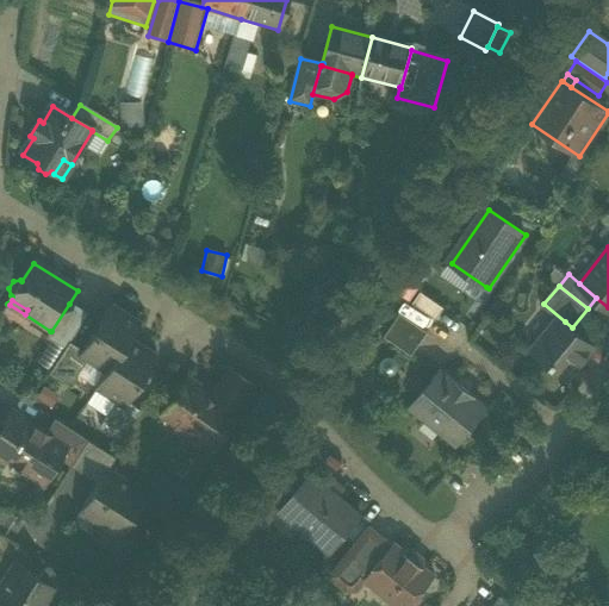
[(410,301),(402,314),(423,330),(433,317),(410,301)]
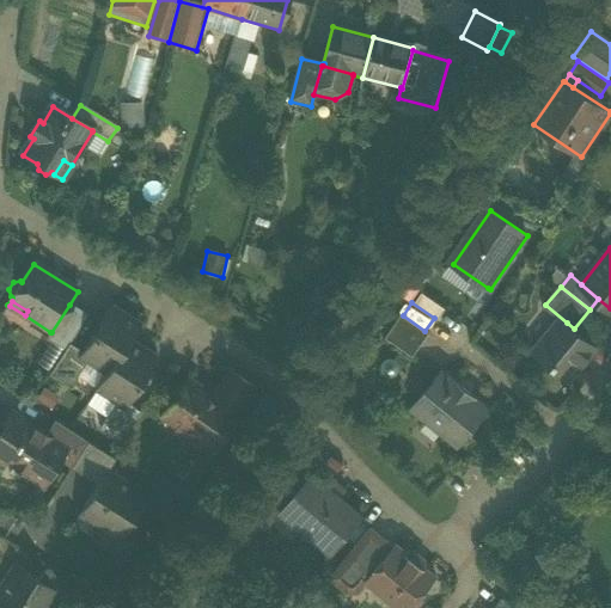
[(46,339),(65,351),(69,345),(87,315),(69,305),(52,332),(50,332),(46,339)]
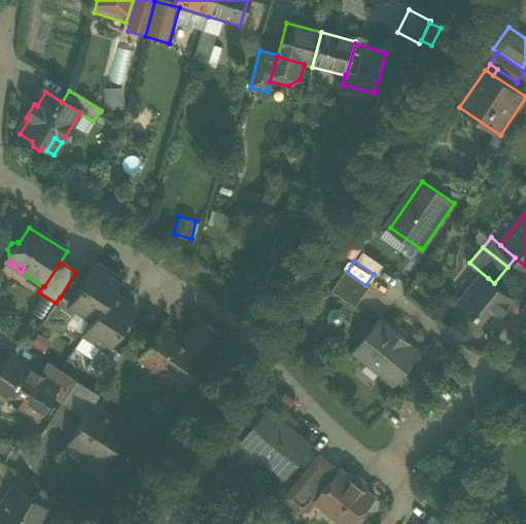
[(75,311),(92,322),(93,322),(110,294),(111,294),(119,281),(96,266),(71,305),(69,307),(75,311)]
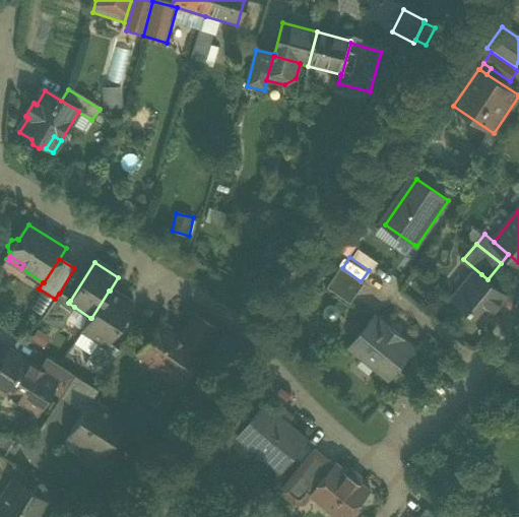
[(365,283),(361,281),(342,268),(330,285),(352,302),(365,283)]
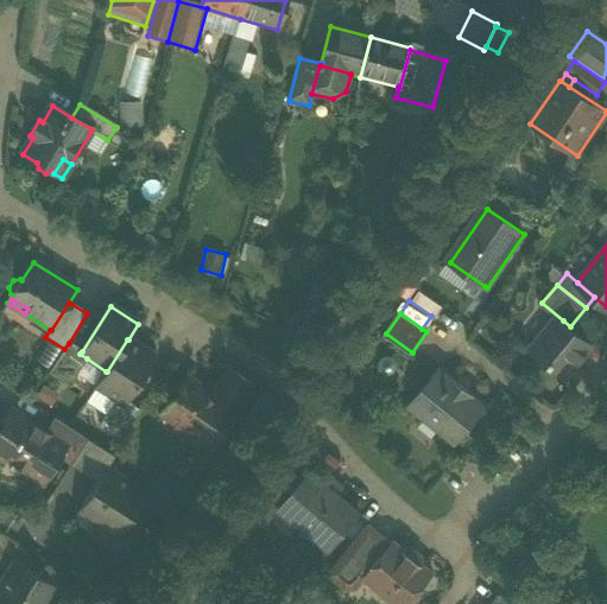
[(532,350),(567,379),(594,345),(570,326),(563,320),(562,320),(550,335),(543,336),(532,350)]
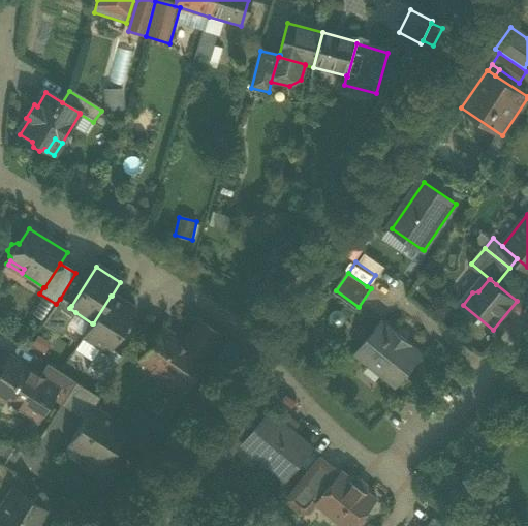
[(134,310),(112,296),(111,296),(93,323),(92,323),(84,337),(100,348),(107,352),(110,349),(134,310)]
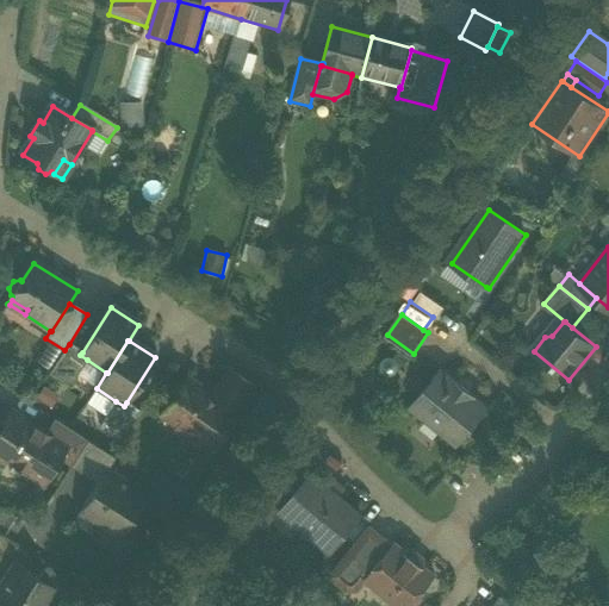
[(82,353),(69,344),(64,350),(50,374),(70,387),(87,360),(80,355),(82,353)]
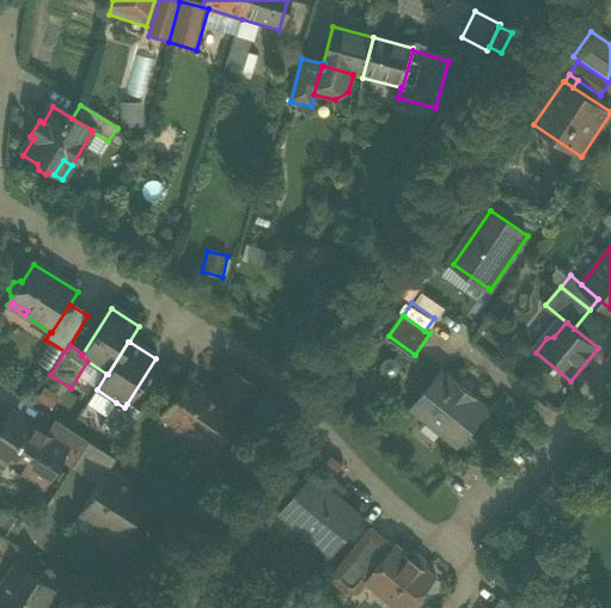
[(411,409),(459,448),(490,410),(444,370),(411,409)]
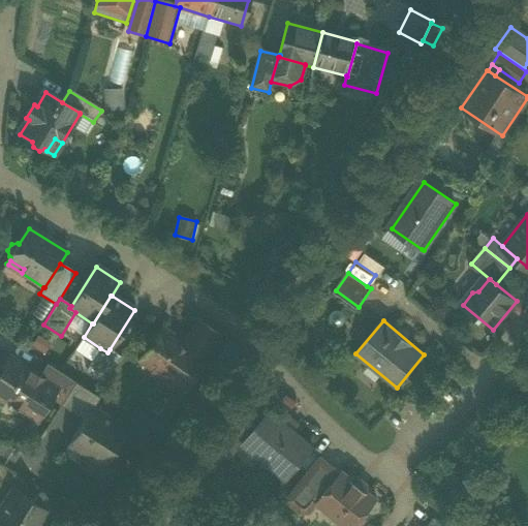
[(204,338),(214,345),(220,335),(199,321),(184,345),(193,352),(204,338)]
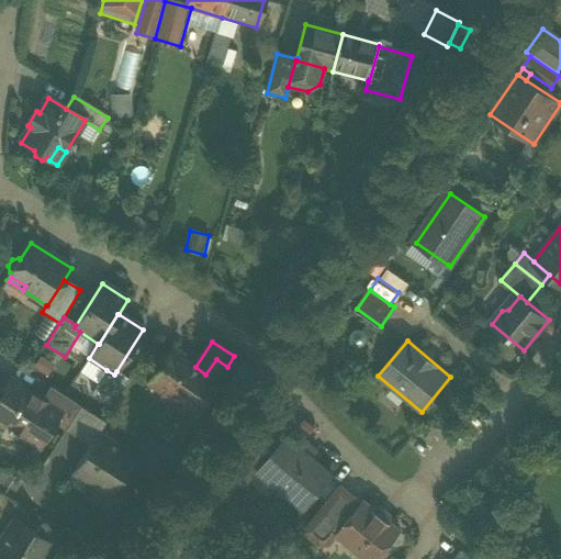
[(193,414),(216,382),(205,375),(195,367),(172,351),(168,359),(164,356),(152,373),(156,377),(150,384),(163,392),(160,397),(179,409),(181,405),(193,414)]
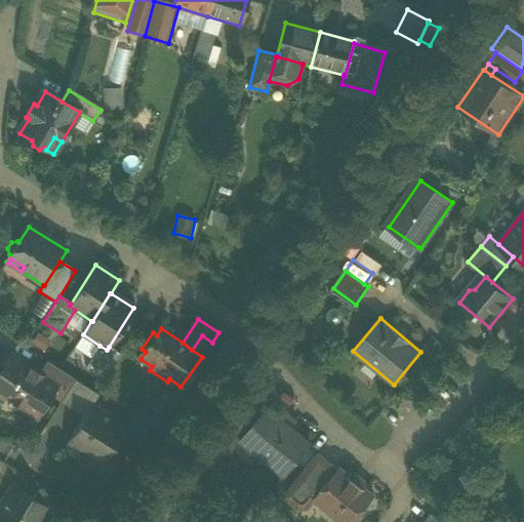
[(202,335),(192,350),(202,357),(212,343),(202,335)]
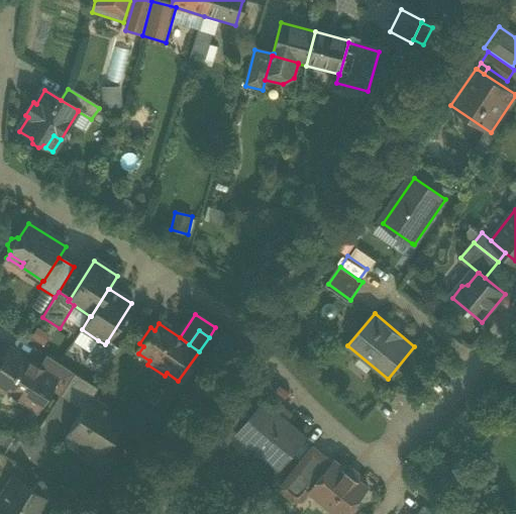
[(84,364),(101,375),(117,348),(107,341),(105,344),(98,340),(84,364)]
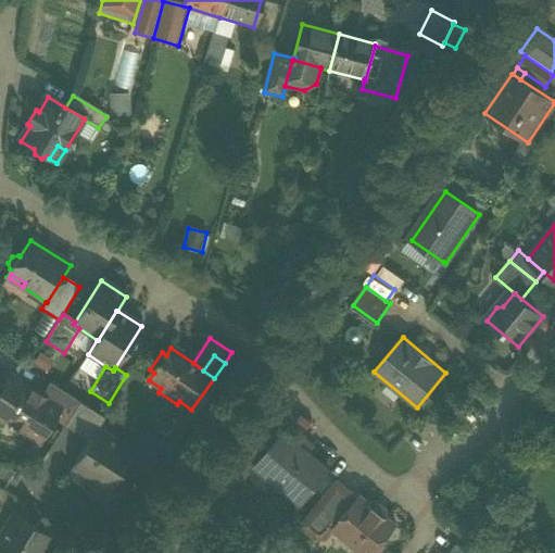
[(0,422),(7,420),(39,442),(54,418),(60,409),(41,397),(9,376),(0,390),(0,422)]
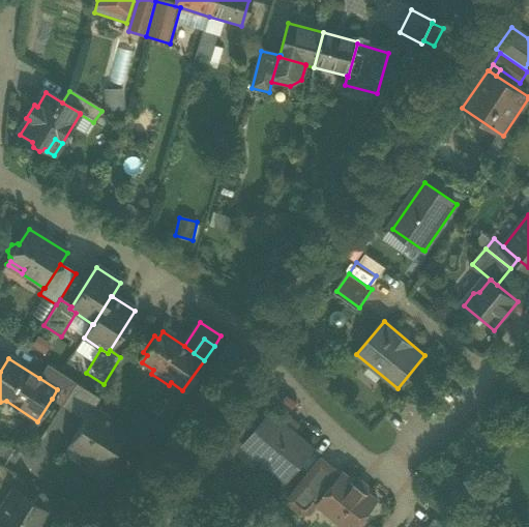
[(52,399),(62,405),(76,384),(61,375),(48,366),(39,378),(57,389),(52,399)]
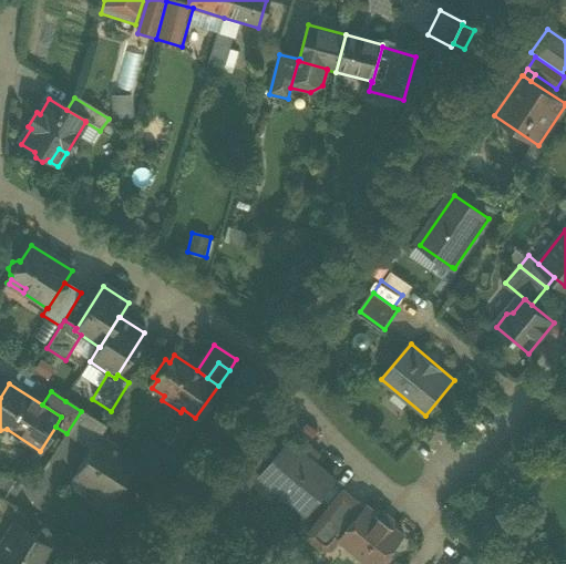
[(106,427),(81,411),(67,433),(65,436),(90,450),(98,438),(100,438),(106,427)]
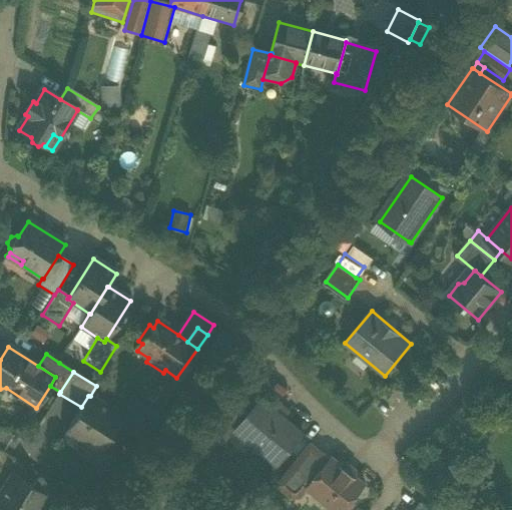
[(83,443),(100,454),(107,441),(123,417),(120,416),(121,413),(112,407),(110,409),(90,396),(88,396),(81,407),(66,432),(83,443)]
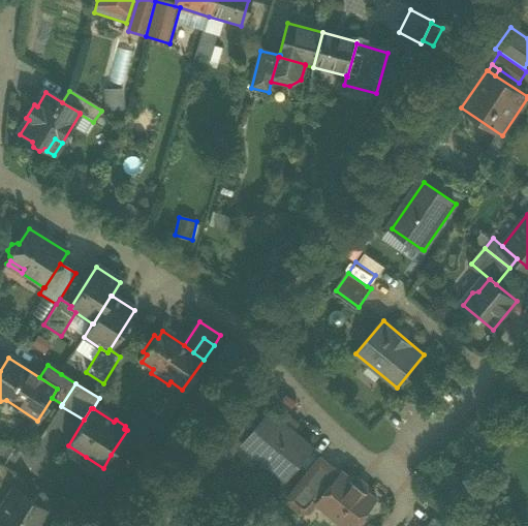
[(266,461),(287,480),(314,447),(271,411),(254,432),(246,442),(267,459),(266,461)]
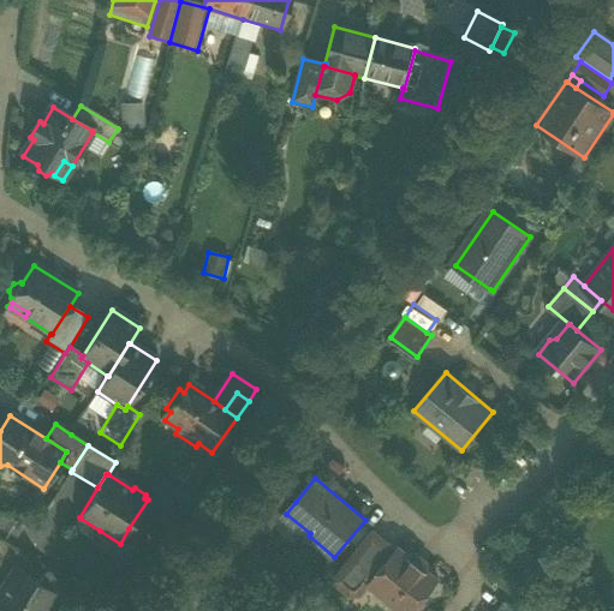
[(261,513),(276,525),(284,515),(286,514),(296,502),(280,490),(261,513)]
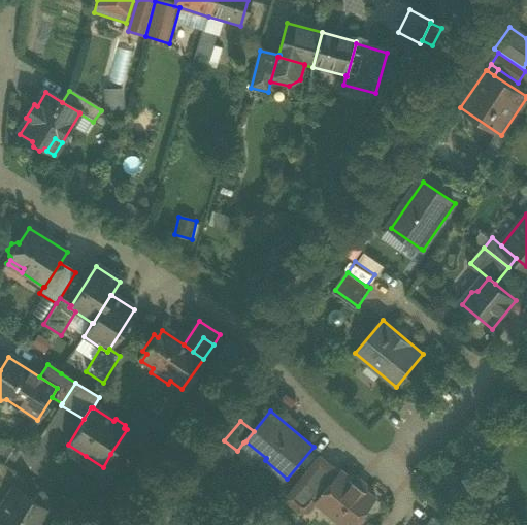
[(243,443),(265,460),(266,458),(245,441),(243,443)]
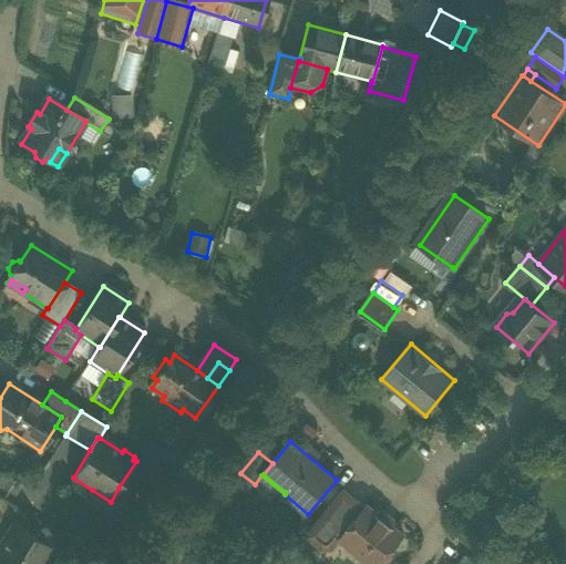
[(132,496),(119,488),(111,502),(92,490),(84,502),(116,522),(132,496)]
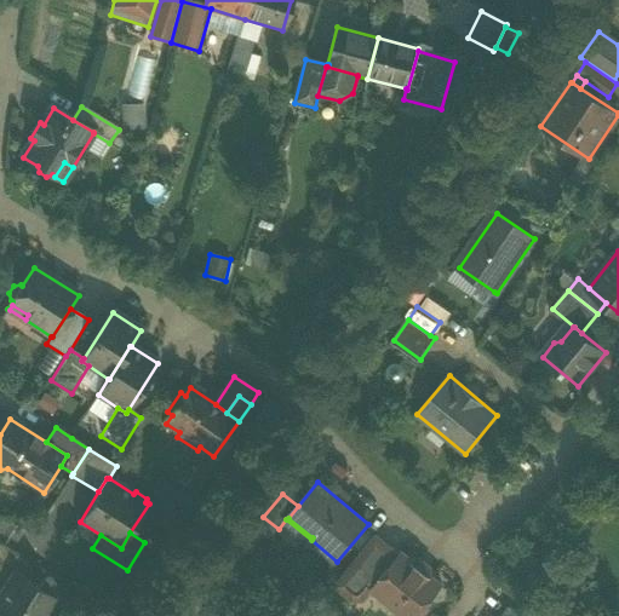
[(338,586),(354,599),(364,599),(372,588),(400,556),(377,537),(338,586)]
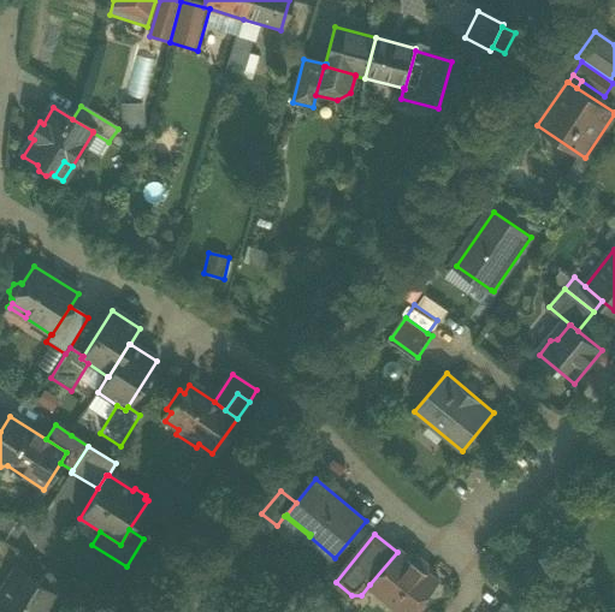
[(401,601),(414,611),(417,611),(441,582),(400,548),(397,552),(370,584),(396,606),(401,601)]
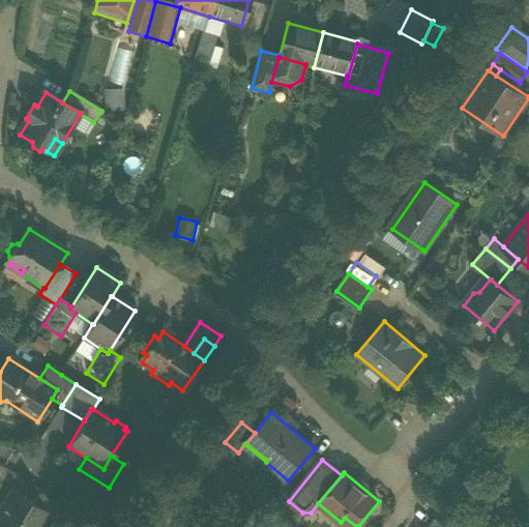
[(0,511),(0,526),(38,526),(47,514),(48,513),(34,504),(13,491),(0,511)]
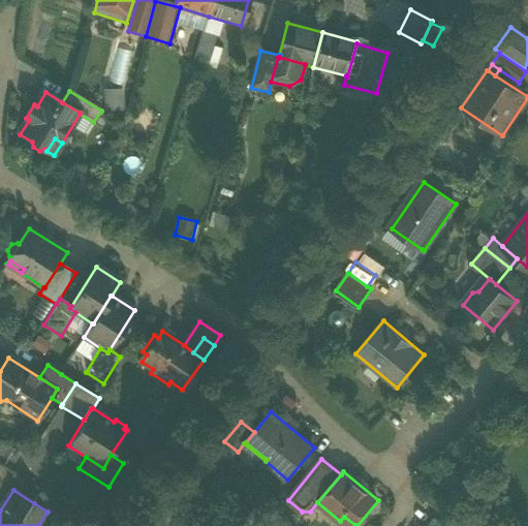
[(47,513),(61,522),(68,511),(40,493),(34,503),(48,512),(47,513)]
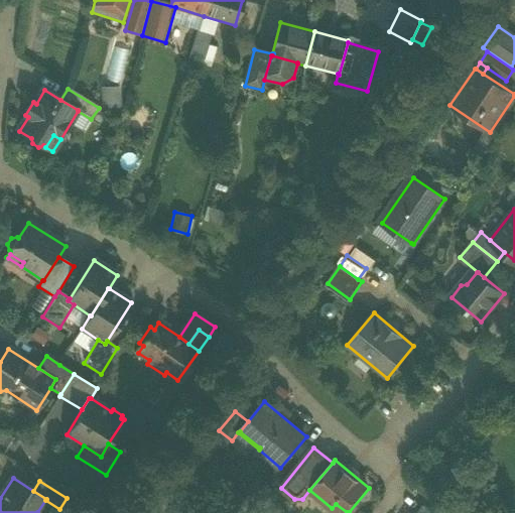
[(336,504),(332,508),(338,512),(347,512),(336,504)]
